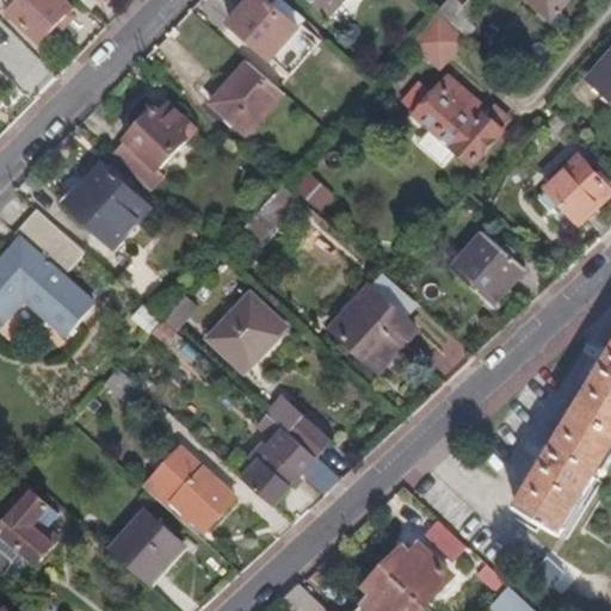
[(39,43),(73,10),(63,0),(24,0),(11,13),(39,43)]
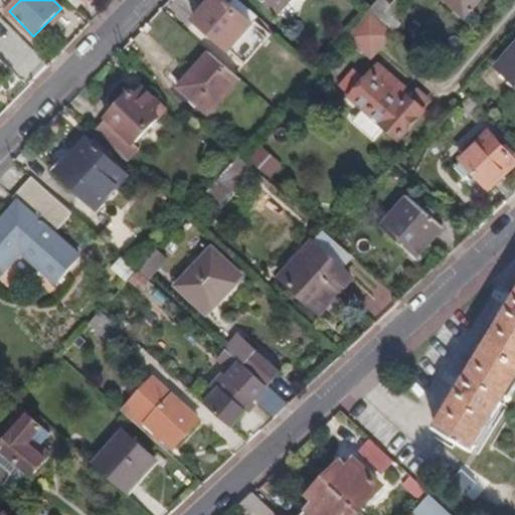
[(66,0),(75,8),(83,0),(66,0)]
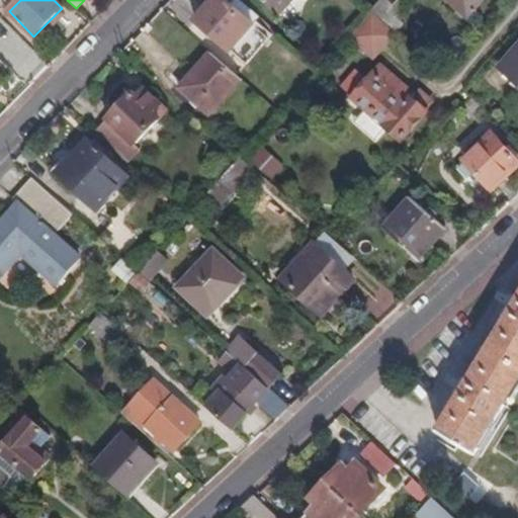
[(247,19),(225,0),(214,0),(196,21),(225,46),(247,19)]
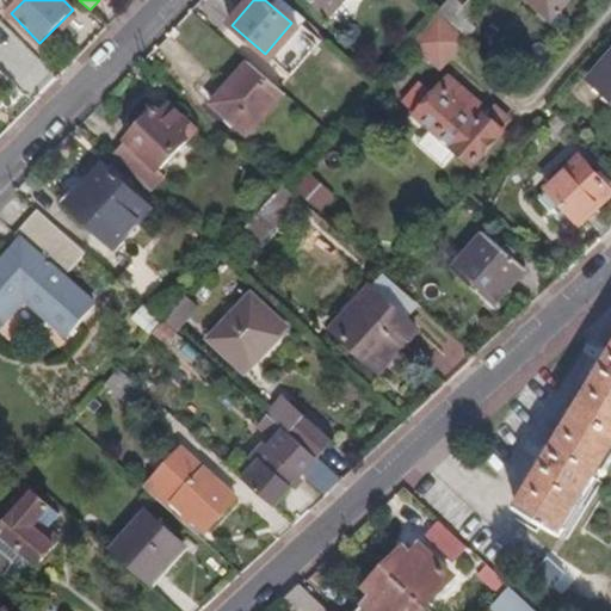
[(306,0),(326,18),(340,0),(306,0)]
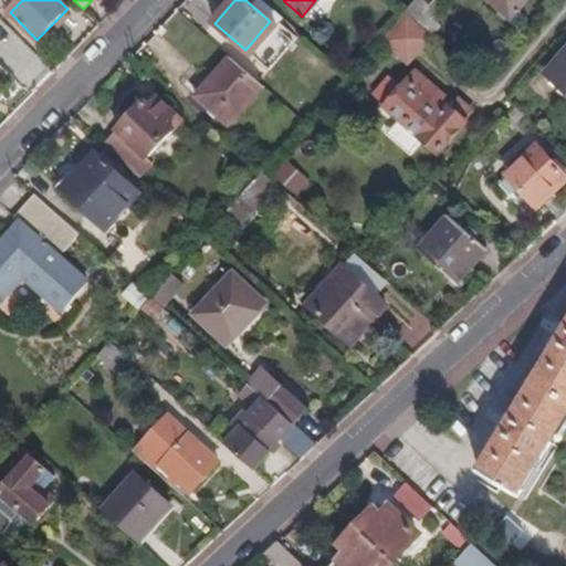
[(426,12),(429,8),(420,0),(416,0),(406,12),(417,22),(426,12)]
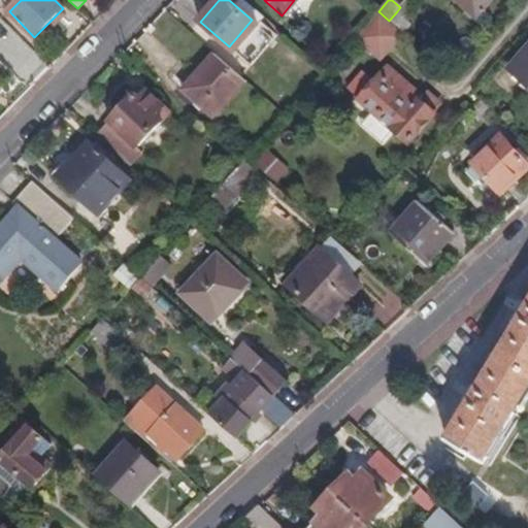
[(456,0),(479,19),(494,0),(456,0)]
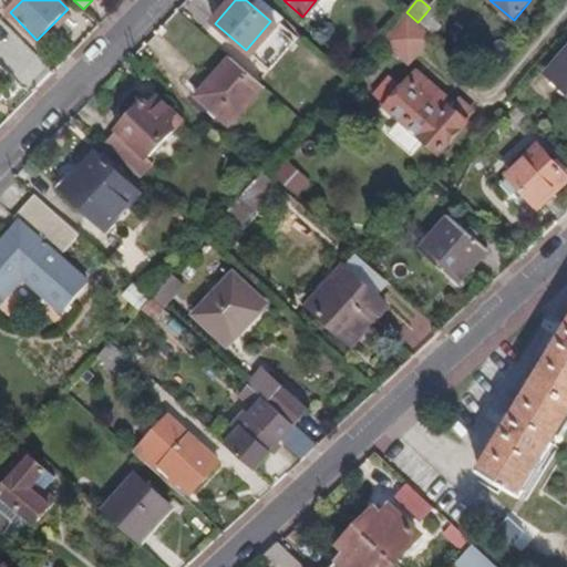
[(443,27),(426,12),(418,22),(434,37),(443,27)]
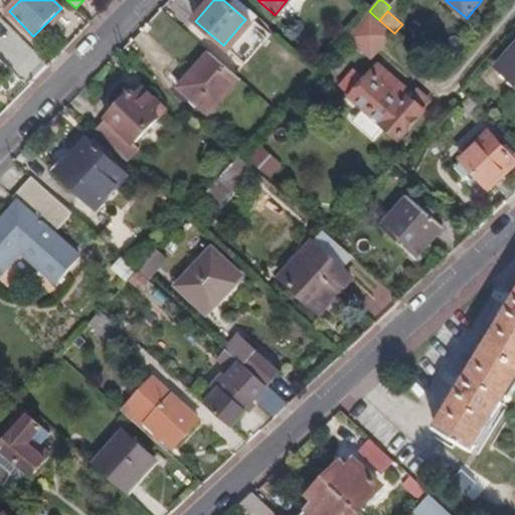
[(384,30),(365,14),(353,28),(372,44),(384,30)]
